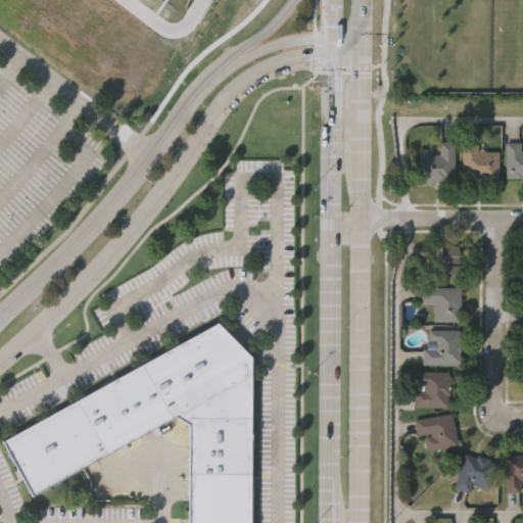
[(454,179),(426,180),(426,179),(420,179),(420,148),(433,148),(433,154),(439,154),(439,141),(454,141),(454,179)]
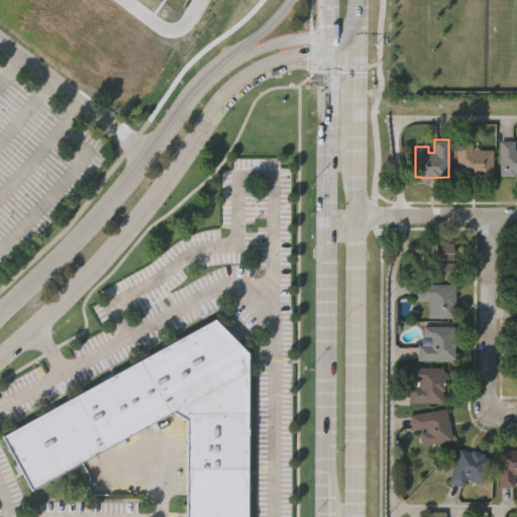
[(501,140),(515,140),(515,147),(516,147),(516,173),(500,173),(501,140)]
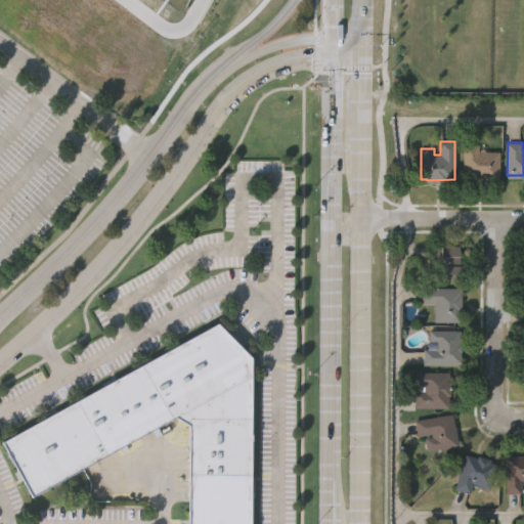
[(479,151),(500,151),(500,178),(479,178),(479,177),(465,177),(465,145),(479,145),(479,151)]
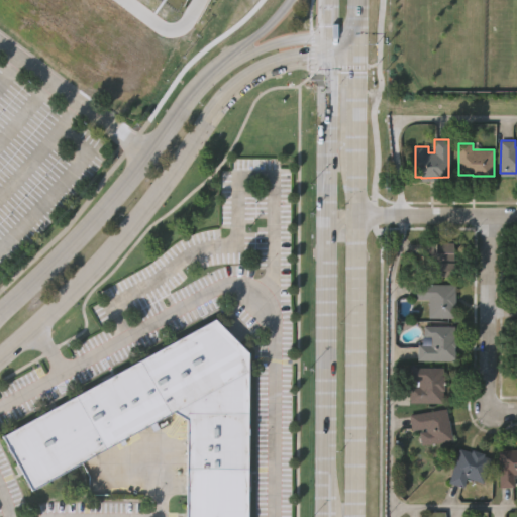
[(456,275),(436,275),(436,269),(423,269),(423,240),(455,240),(454,261),(456,261),(456,275)]
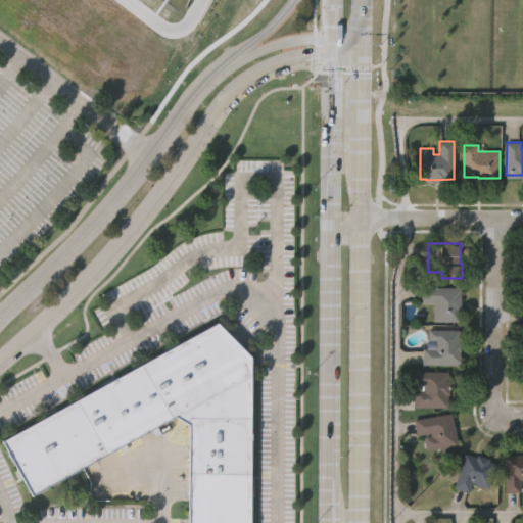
[(460,322),(433,321),(433,303),(418,302),(418,287),(461,287),(460,322)]
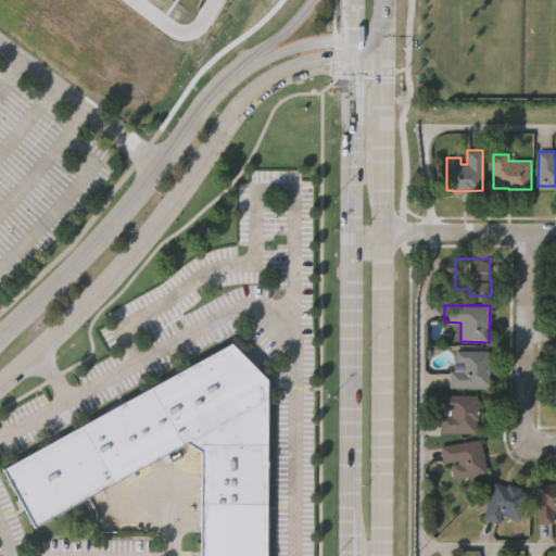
[(36,525),(4,467),(231,340),(268,377),(266,555),(202,555),(203,450),(188,441),(36,525)]
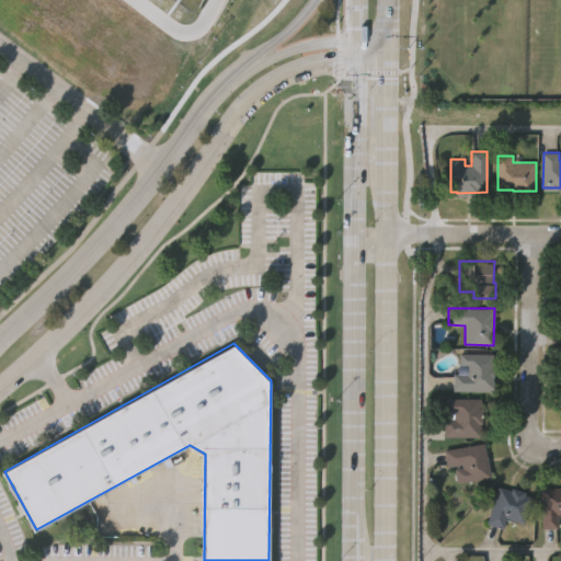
[(453,390),(454,374),(466,374),(466,367),(458,366),(459,353),(493,354),(493,391),(453,390)]
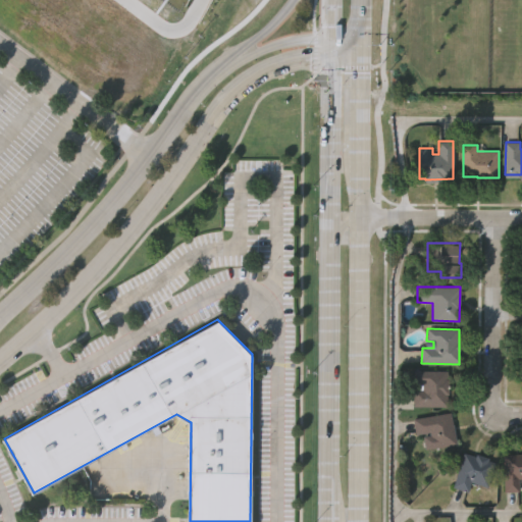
[(448,370),(448,378),(449,378),(449,394),(447,394),(447,407),(413,406),(413,389),(422,389),(422,384),(412,384),(412,370),(448,370)]
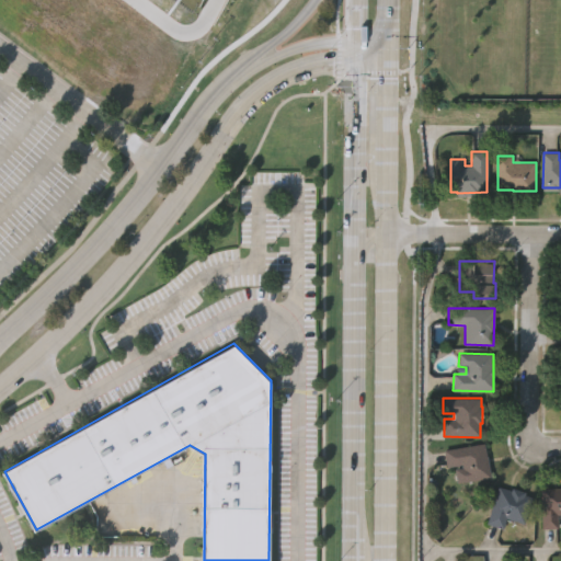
[(484,442),(490,477),(456,483),(454,469),(461,468),(461,464),(446,467),(443,449),(484,442)]
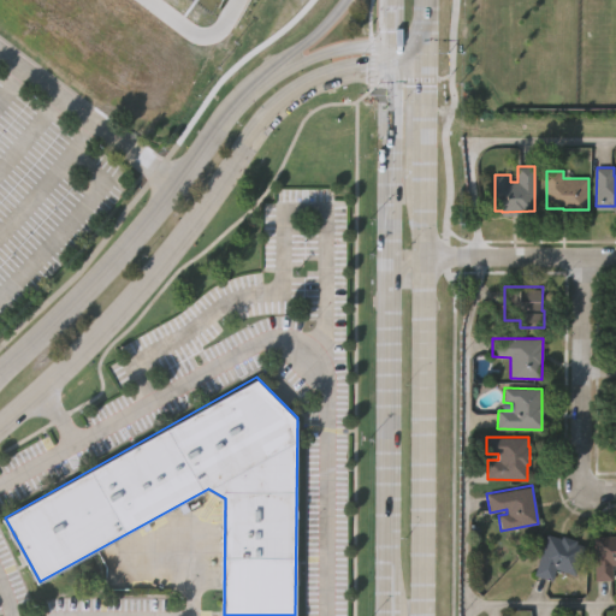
[(546,533),(561,538),(562,534),(576,539),(575,543),(585,545),(576,574),(556,569),(554,580),(534,575),(546,533)]
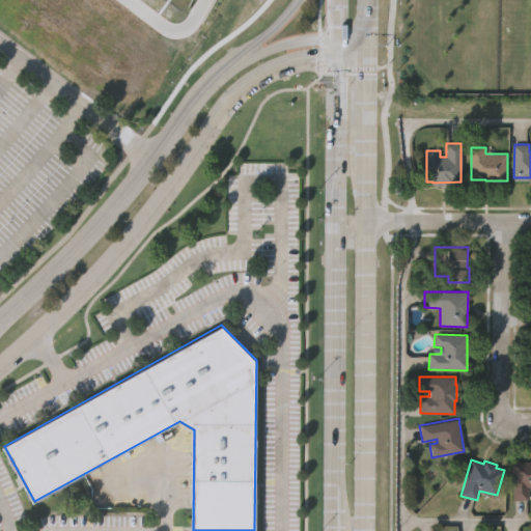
[(509,462),(530,460),(530,498),(530,499),(530,485),(526,486),(527,499),(511,500),(509,462)]
